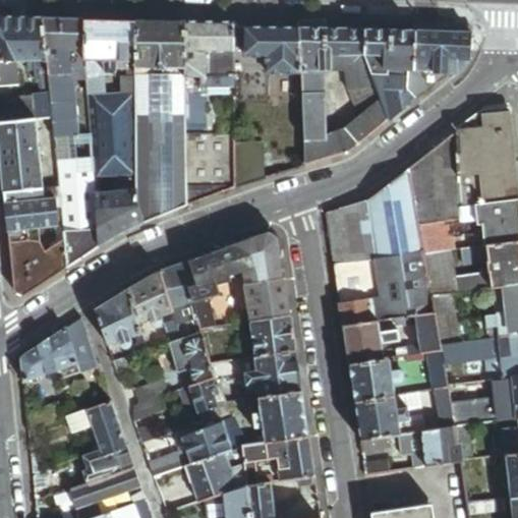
[(36,58),(45,58),(44,47),(41,16),(40,16),(0,15),(0,60),(13,59),(36,58)]
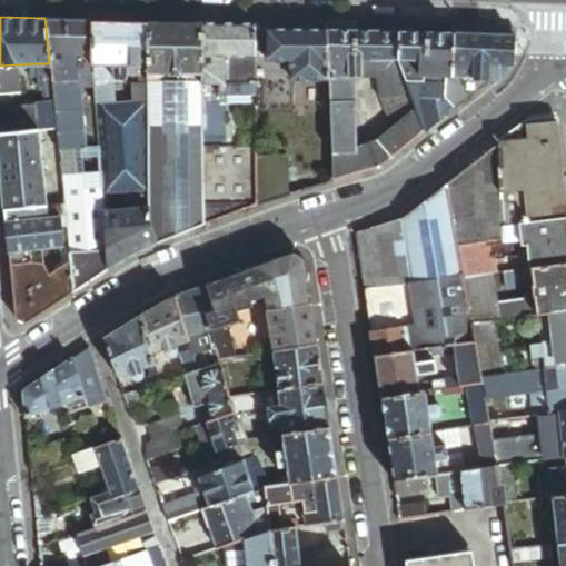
[(48,51),(65,50),(75,50),(77,71),(90,71),(91,63),(91,20),(45,18),(48,51)]
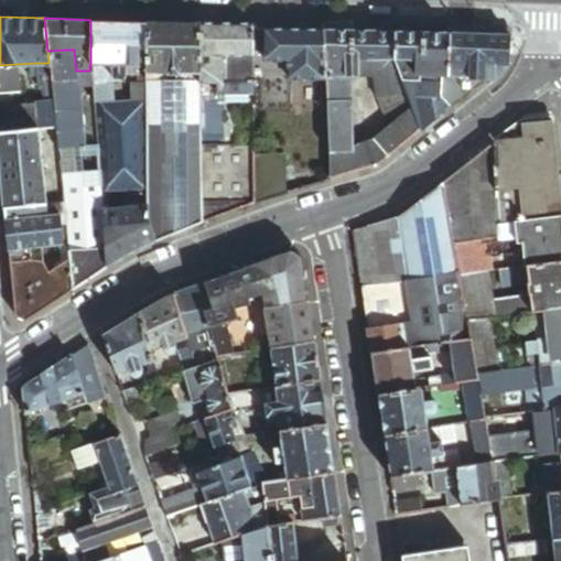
[(146,21),(90,20),(90,63),(111,64),(110,72),(114,77),(125,77),(128,73),(128,71),(128,64),(146,64),(146,21)]
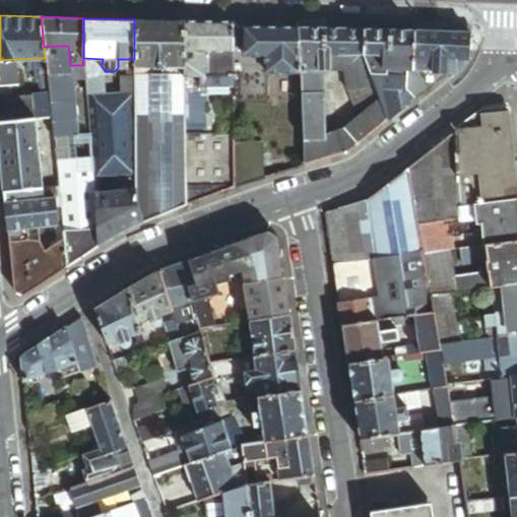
[(182,20),(134,19),(134,59),(134,65),(134,92),(133,174),(133,190),(133,197),(153,194),(156,215),(170,210),(168,191),(182,189),(182,125),(183,74),(182,20)]
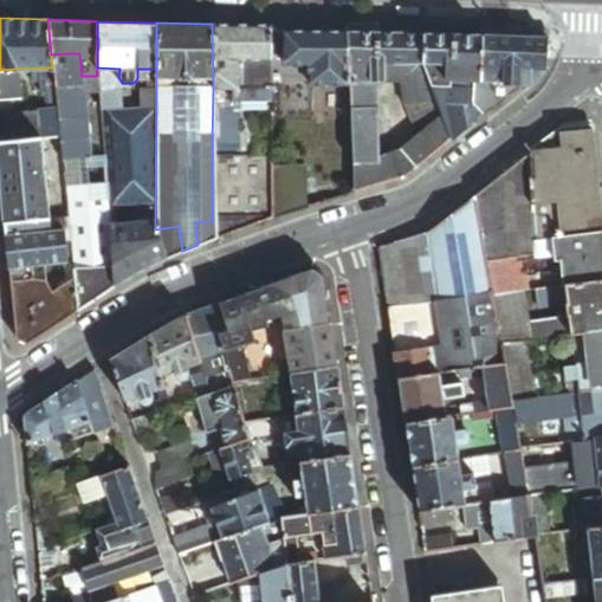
[(270,25),(212,24),(213,86),(230,86),(237,86),(237,59),(252,60),(252,88),(270,88),(270,62),(270,30),(270,25)]
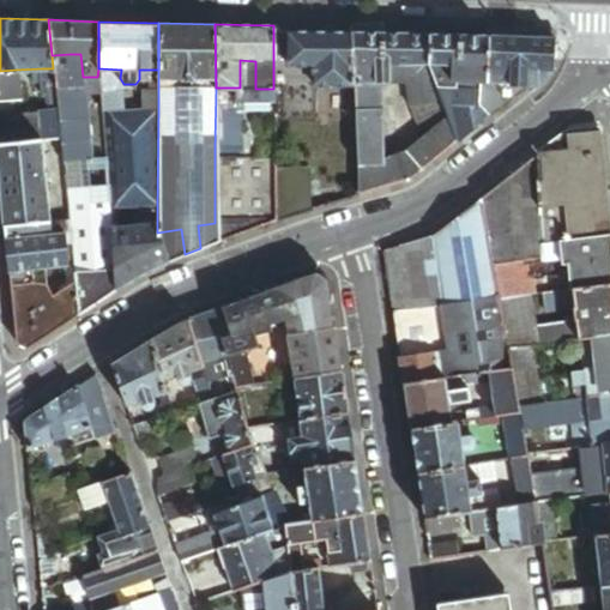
[(351,26),(351,31),(354,82),(381,82),(403,82),(406,79),(406,88),(410,88),(438,89),(438,86),(429,62),(429,28),(351,26)]
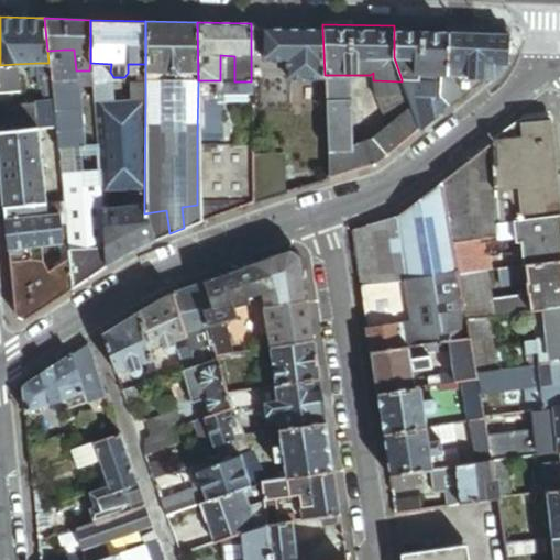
[(447,26),(394,25),(394,57),(413,58),(412,72),(438,73),(446,73),(447,26)]
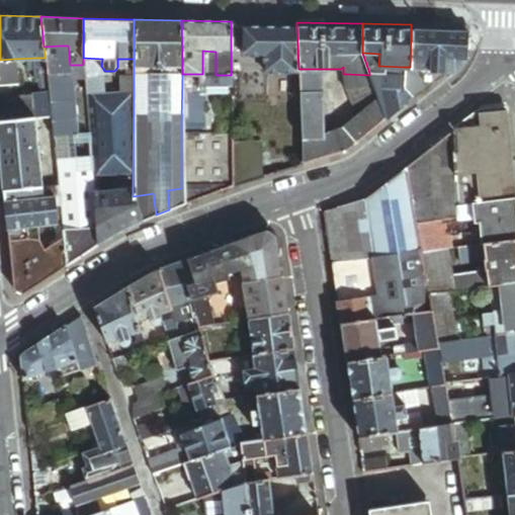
[(466,25),(411,24),(410,67),(430,68),(427,71),(439,72),(454,72),(465,59),(466,30),(466,25)]
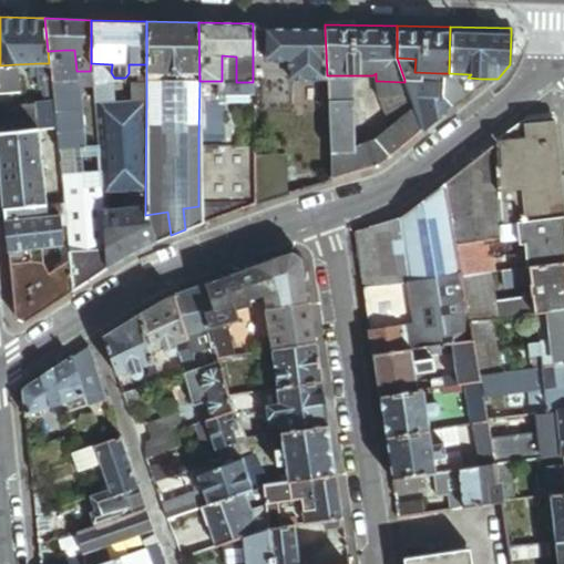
[(265,28),(253,28),(253,58),(265,58),(265,28)]
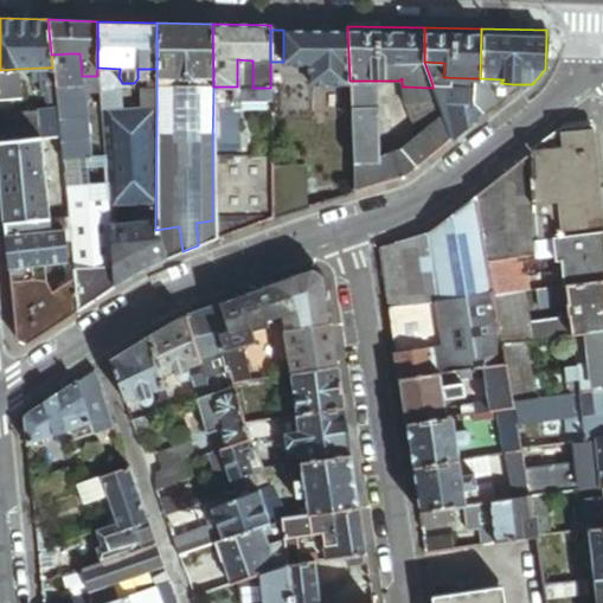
[(347,31),(283,30),(283,62),(283,64),(309,64),(309,82),(350,82),(350,81),(347,31)]
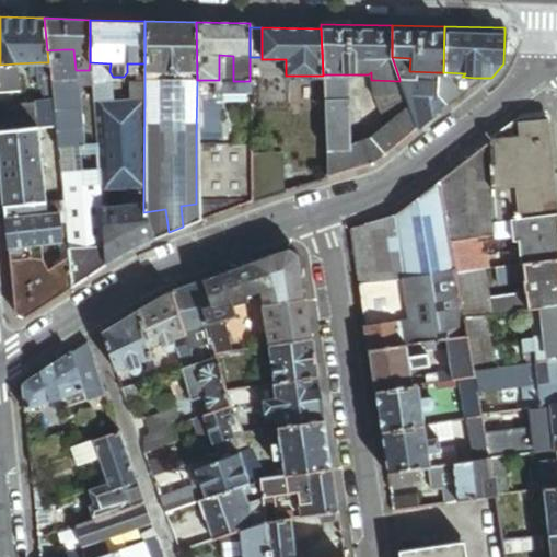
[(48,62),(49,78),(66,77),(64,49),(47,50),(48,62)]
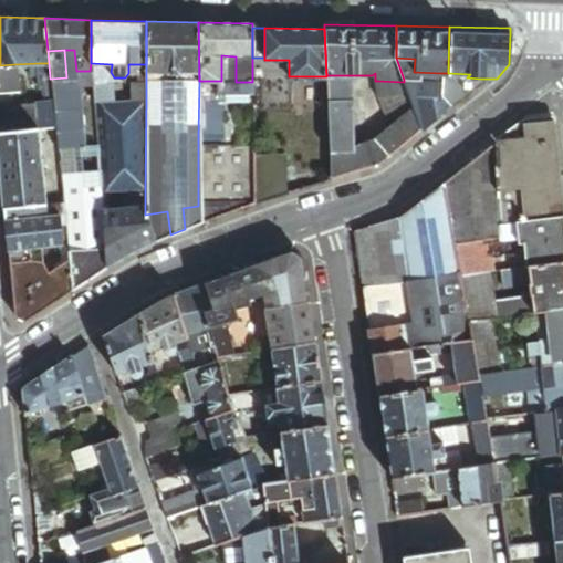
[(82,148),(76,83),(76,71),(74,50),(64,50),(66,77),(50,79),(51,84),(53,108),(54,126),(55,138),(56,145),(56,150),(66,149),(82,148)]
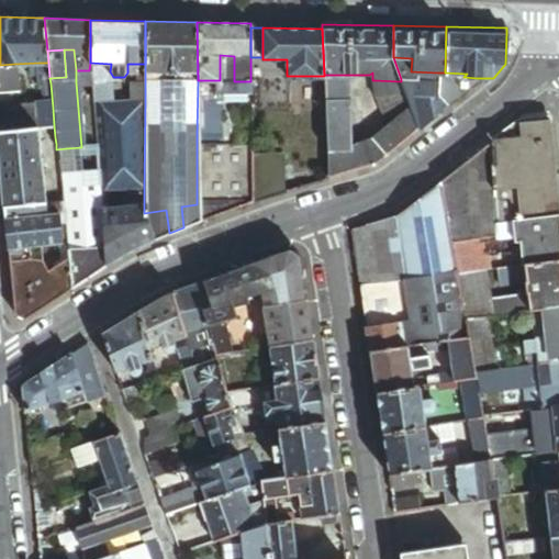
[(220,80),(234,81),(234,56),(220,55),(220,80)]
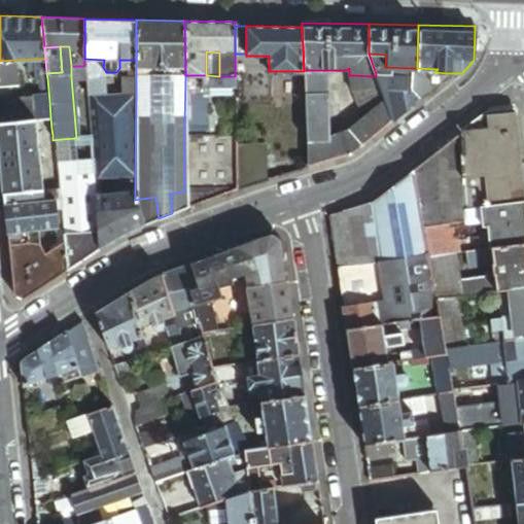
[(246,54),(235,54),(235,76),(235,88),(235,103),(270,103),(269,71),(269,56),(246,56),(246,54)]
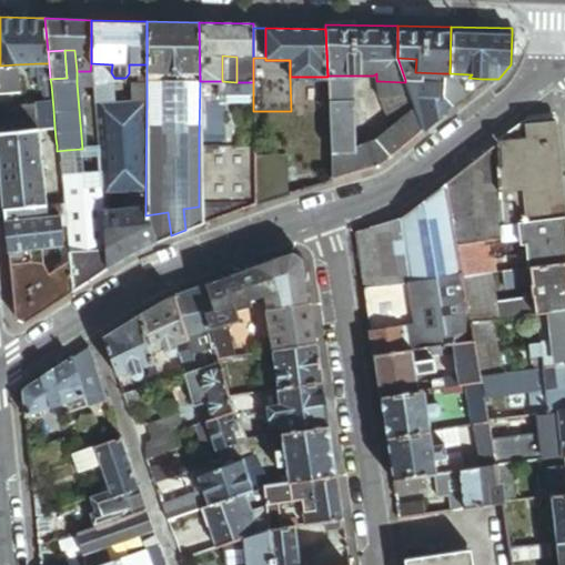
[(416,59),(397,58),(405,80),(415,80),(415,72),(416,59)]
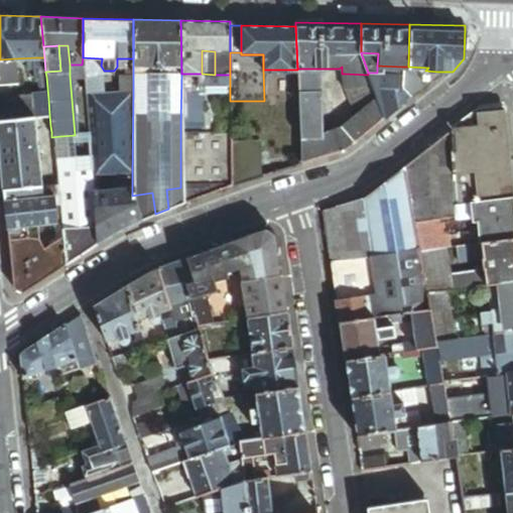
[(38,78),(46,77),(45,72),(44,57),(35,57),(37,78),(38,78)]
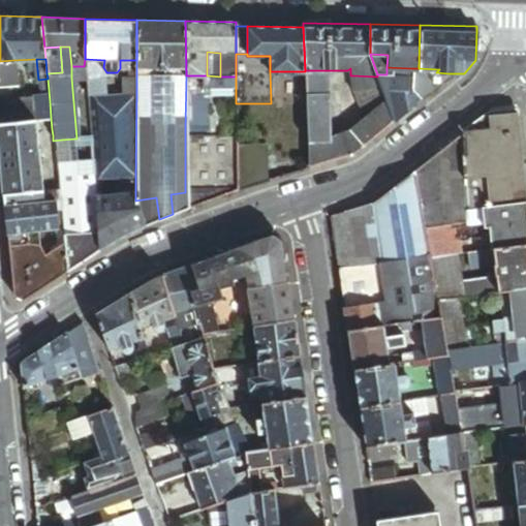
[(104,60),(85,59),(84,66),(85,78),(87,95),(105,95),(106,72),(103,67),(104,60)]
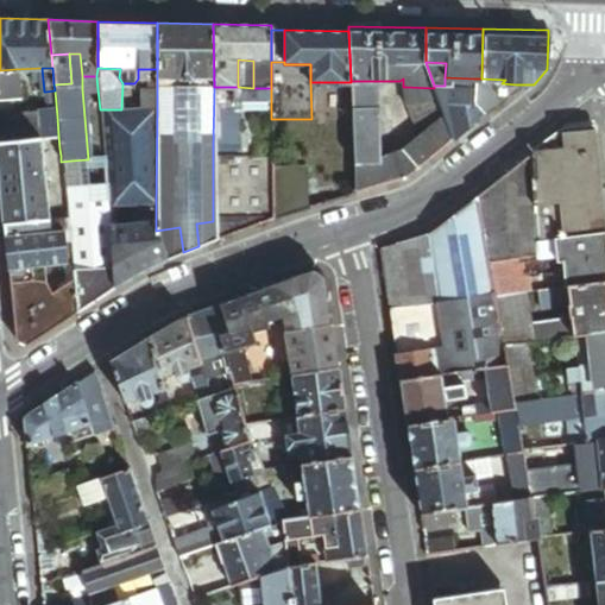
[(98,89),(96,76),(82,76),(82,89),(98,89)]
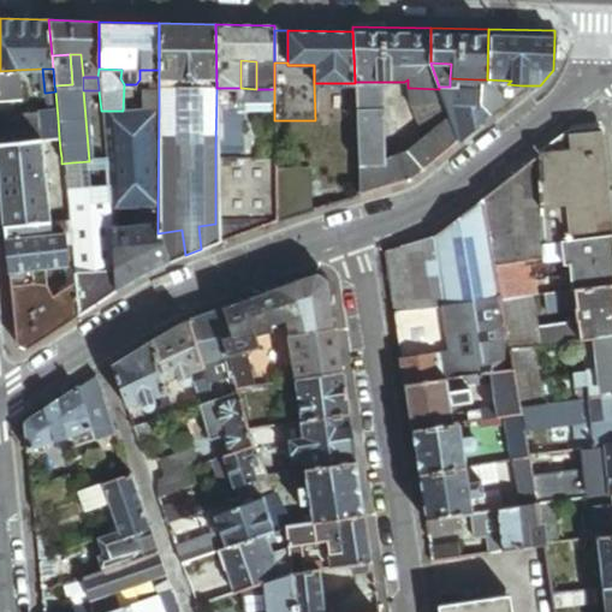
[(159,110),(159,77),(144,77),(144,111),(159,110)]
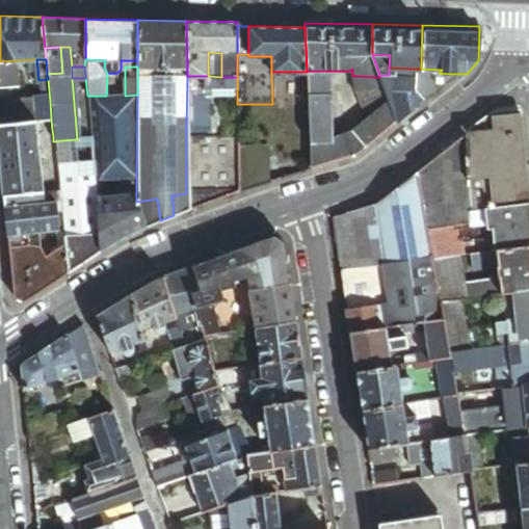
[(0,86),(16,85),(15,69),(0,69),(0,86)]
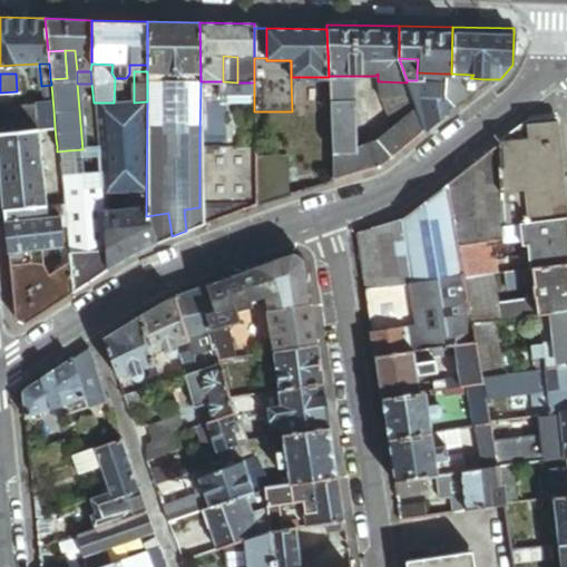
[(473,75),(451,74),(443,74),(443,81),(443,85),(449,87),(456,94),(460,97),(461,97),(470,78),(473,75)]
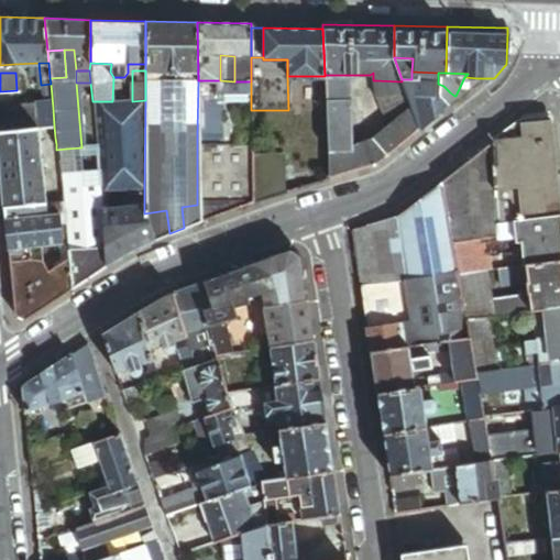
[(350,75),(325,75),(325,76),(326,100),(351,100),(350,75)]
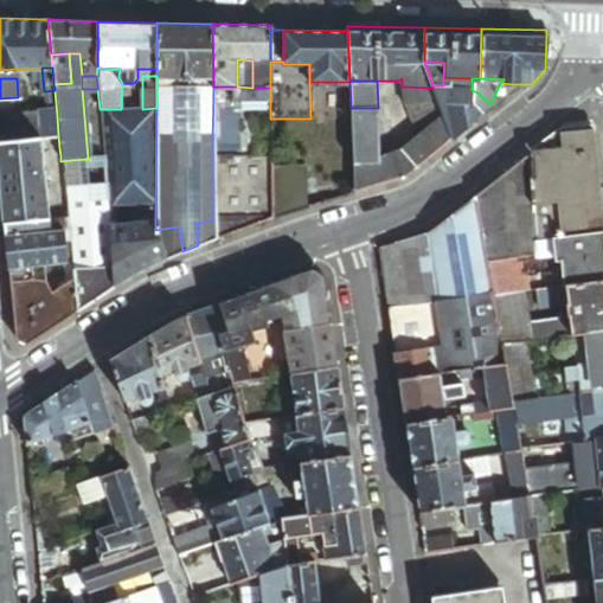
[(514,84),(500,83),(491,103),(491,104),(514,84)]
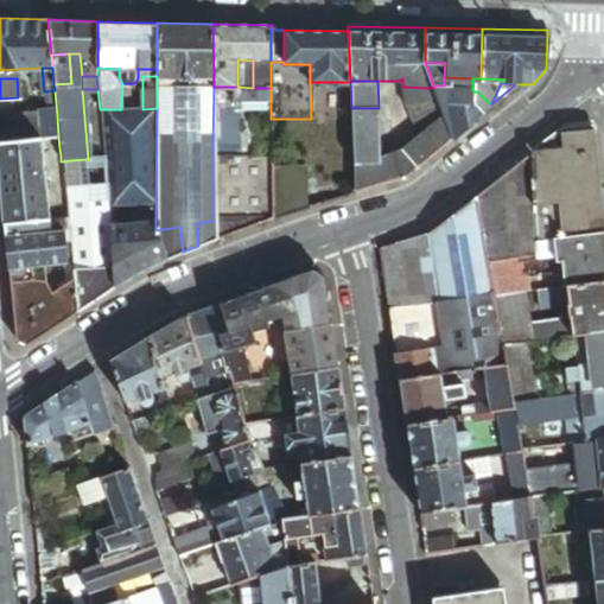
[(444,86),(433,86),(433,88),(438,101),(443,113),(451,139),(452,138),(469,125),(462,116),(463,107),(463,87),(444,86)]
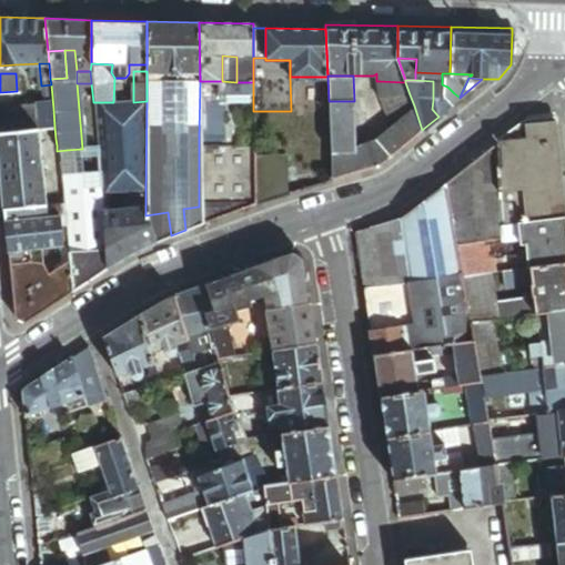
[(253,94),(253,82),(236,82),(222,81),(215,81),(215,94),(253,94)]
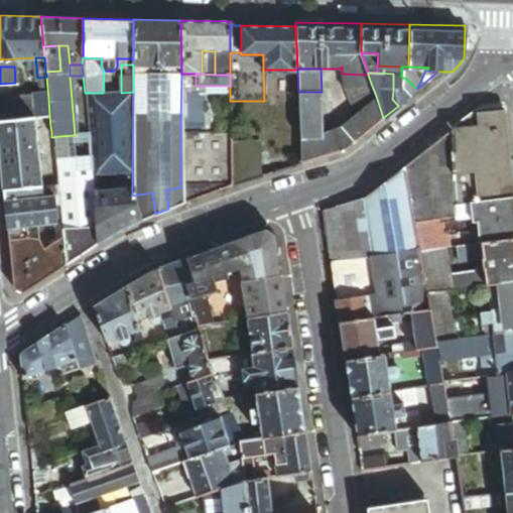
[(370,86),(372,86),(368,75),(345,74),(347,89),(370,86)]
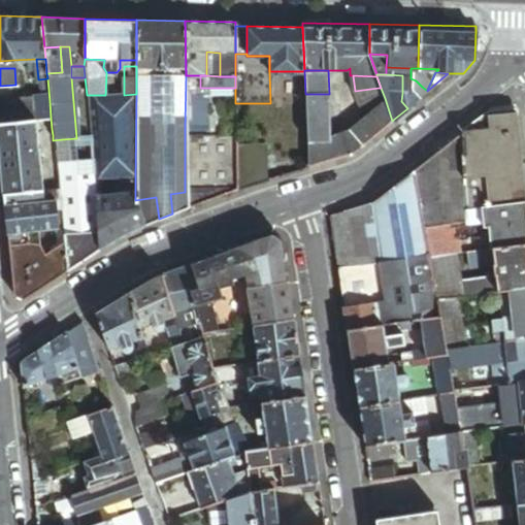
[(411,78),(411,75),(402,75),(402,93),(409,93),(411,88),(411,78)]
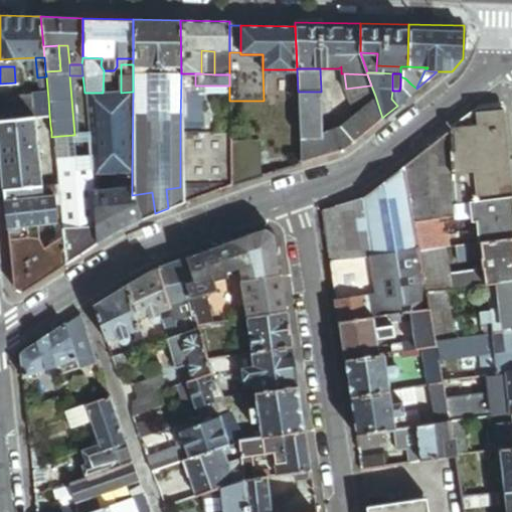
[(40,100),(48,99),(46,76),(38,77),(40,100)]
